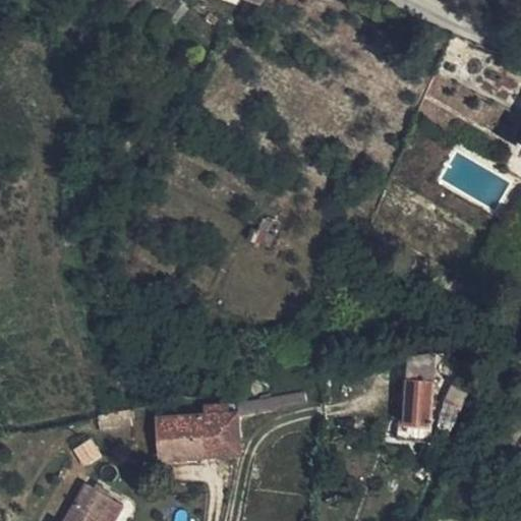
[(206,18),(216,24),(219,18),(209,11),(206,18)]
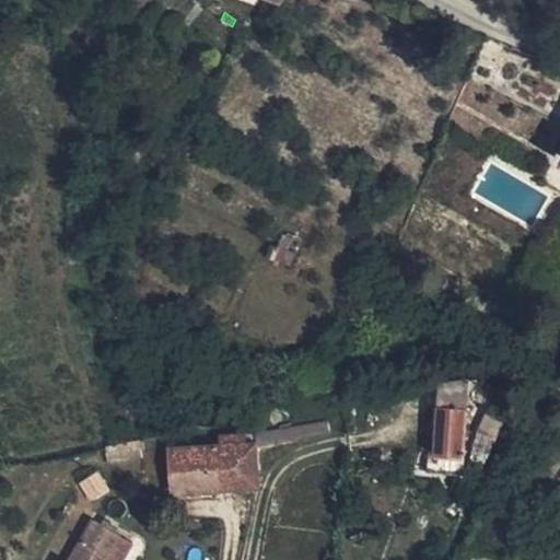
[(393,273),(388,283),(396,288),(400,277),(393,273)]
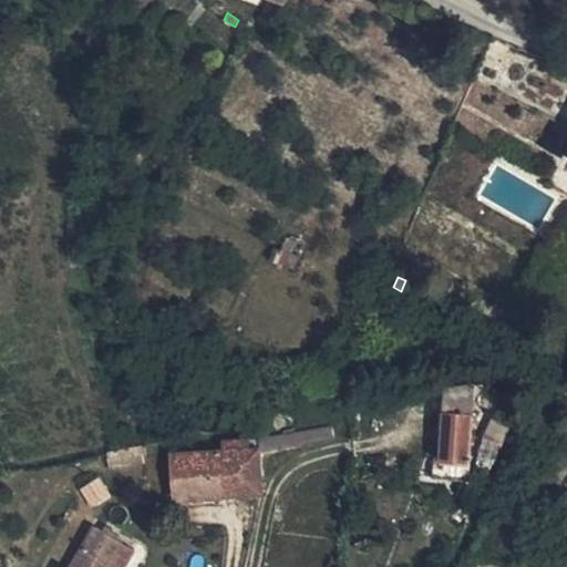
[(401,291),(393,287),(391,295),(398,298),(401,291)]
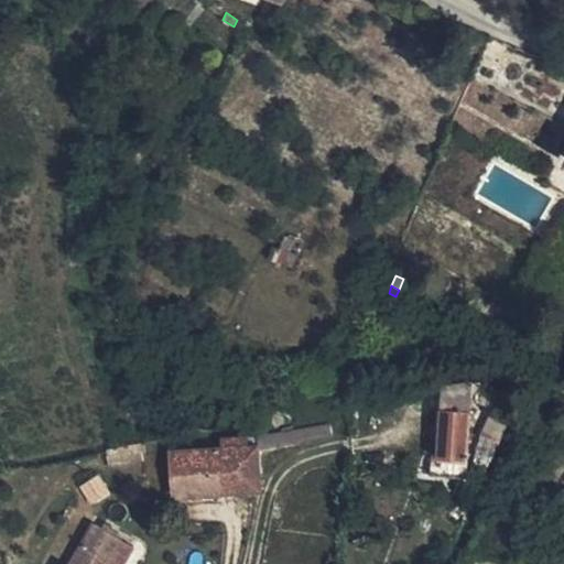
[(443,387),(437,474),(466,475),(472,383),(443,387)]
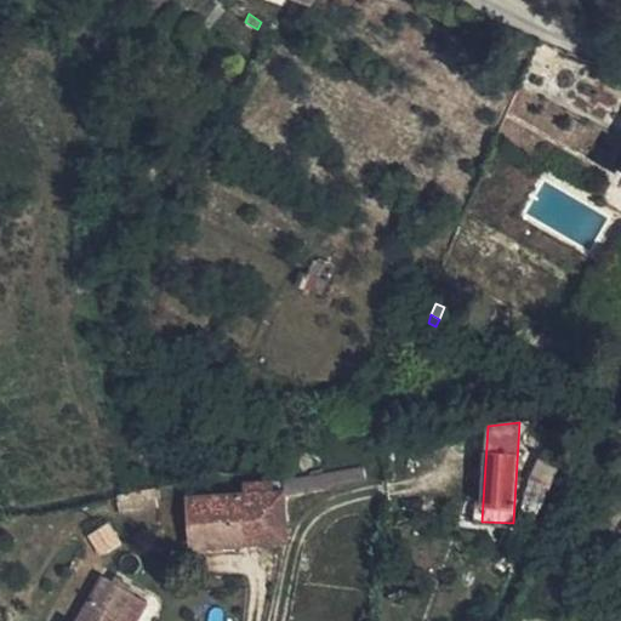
[(563,454),(545,446),(531,480),(550,489),(563,454)]
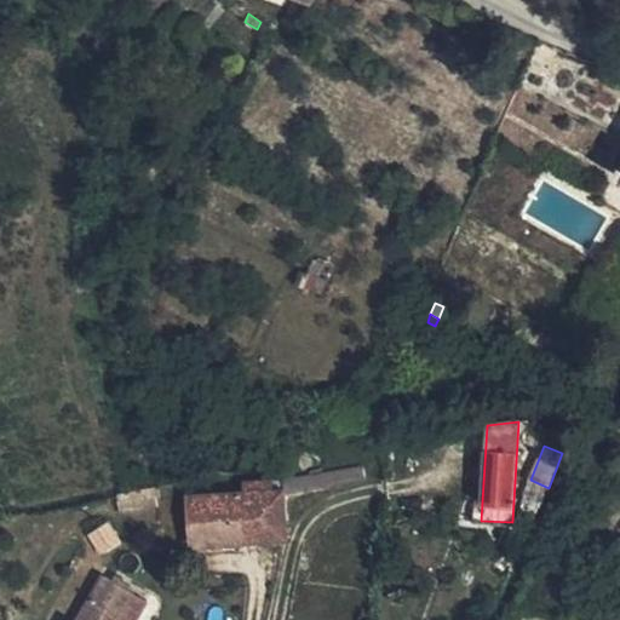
[(230,527),(231,544),(288,539),(285,497),(367,483),(365,469),(283,484),(283,491),(271,491),(271,481),(246,482),(247,493),(189,498),(191,530),(230,527)]
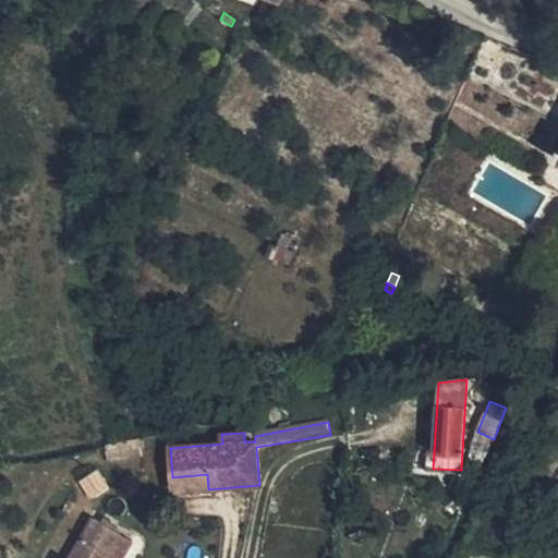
[(489,446),(471,443),(469,468),(480,470),(489,446)]
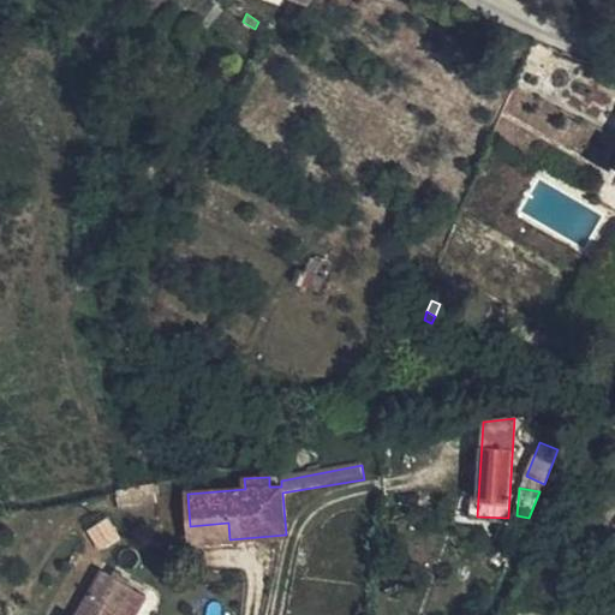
[(191,542),(230,539),(228,523),(190,526),(191,542)]
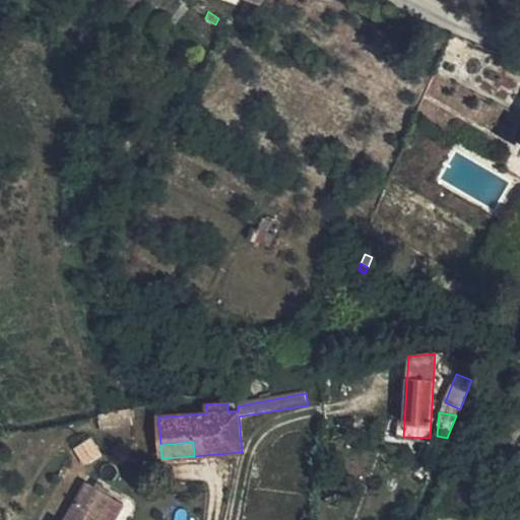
[(102,519),(113,499),(87,483),(66,519),(102,519)]
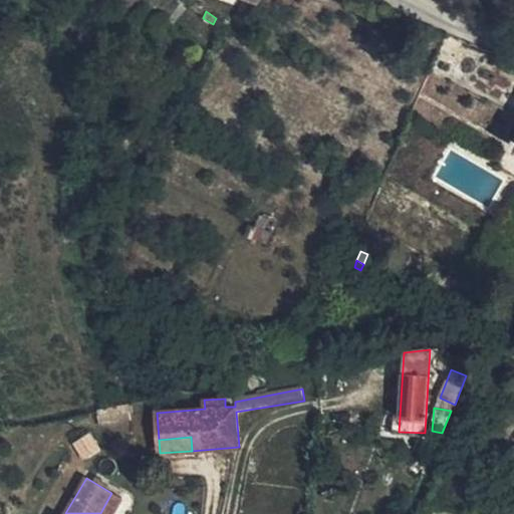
[(114,513),(122,499),(111,493),(100,513),(114,513)]
